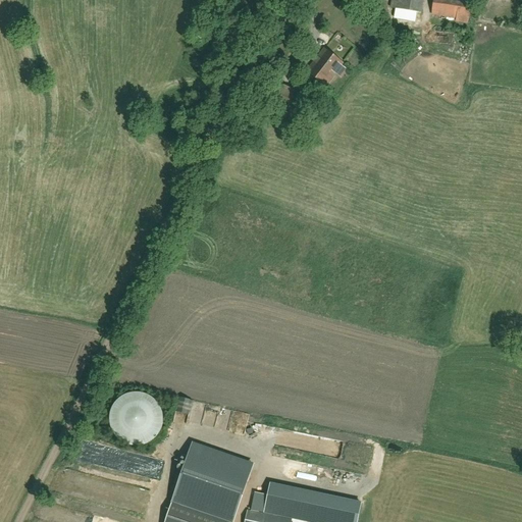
[(392,0),(390,8),(402,10),(401,16),(411,18),(412,12),(421,13),(423,0),(392,0)]
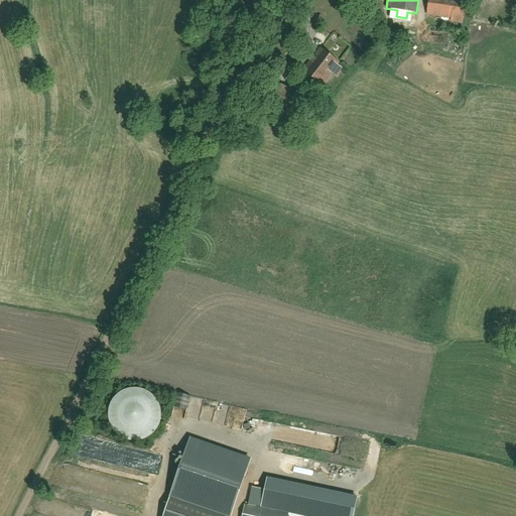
[(450,19),(450,22),(462,24),(466,0),(429,0),(427,15),(450,19)]
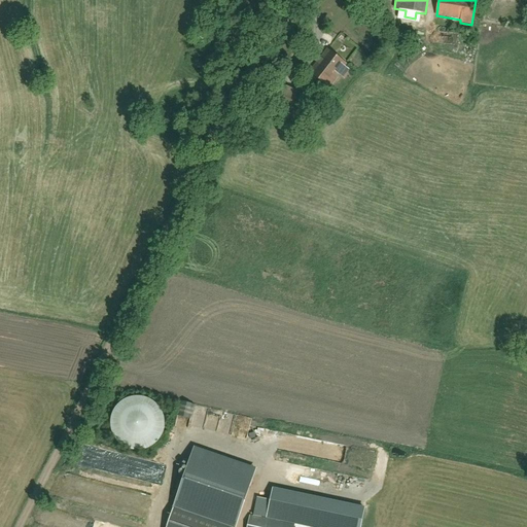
[(328,88),(346,65),(327,50),(310,73),(328,88)]
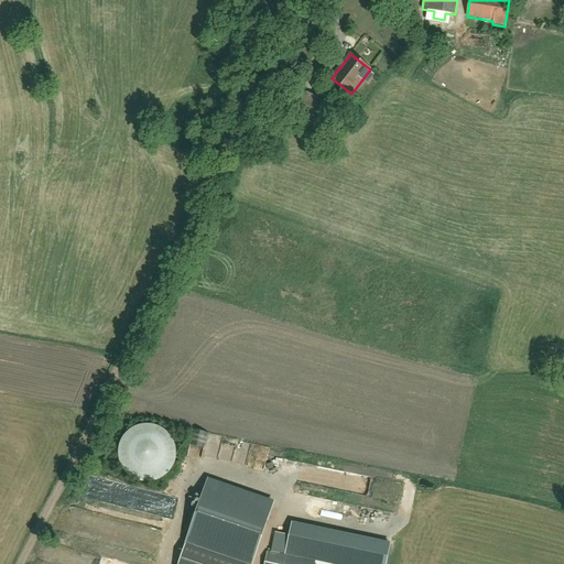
[(294,122),(317,133),(331,106),(306,95),(294,122)]
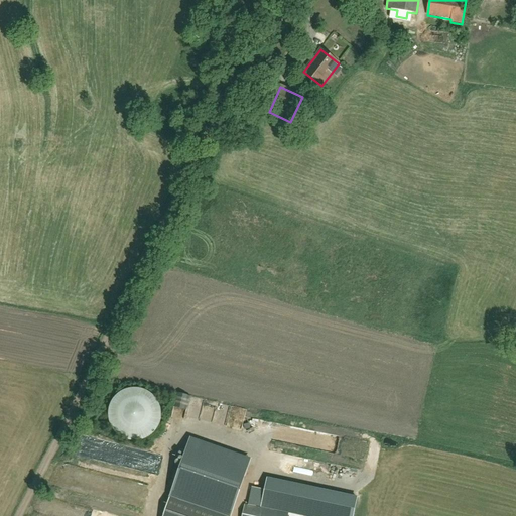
[(161,423),(162,415),(161,407),(157,399),(151,393),(143,389),(135,388),(127,389),(119,393),(113,399),(109,407),(108,415),(109,423),(113,430),(119,436),(127,440),(135,441),(143,440),(151,436),(157,430),(161,423)]
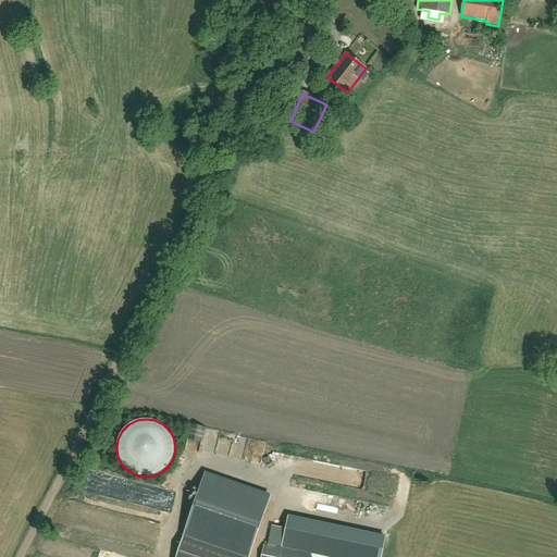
[(206,474),(186,531),(176,556),(248,556),(250,553),(270,496),(206,474)]
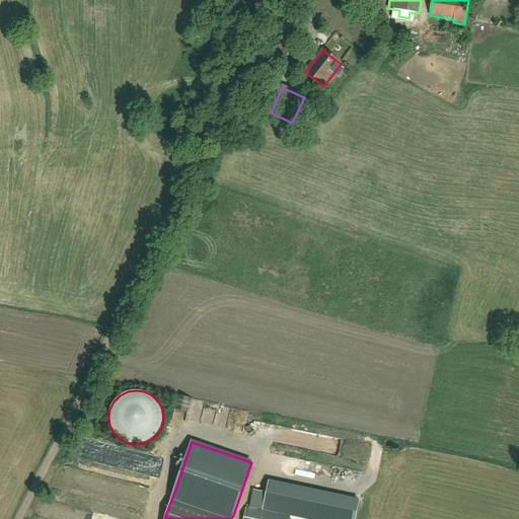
[(150,487),(161,491),(166,475),(154,471),(150,487)]
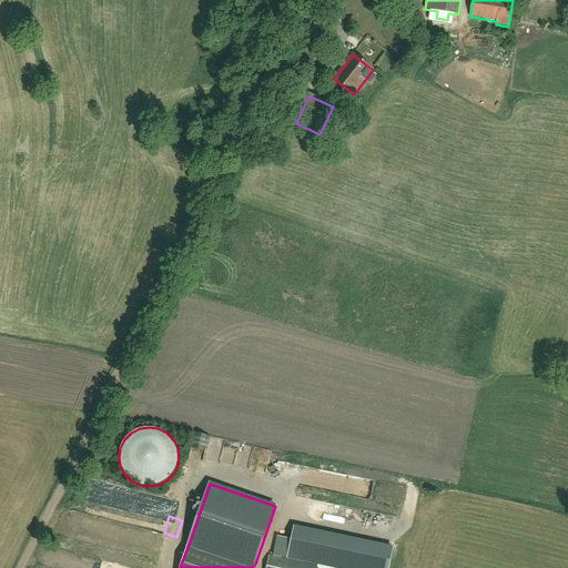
[(292,539),(287,558),(336,567),(388,567),(392,554),(293,534),(292,539)]
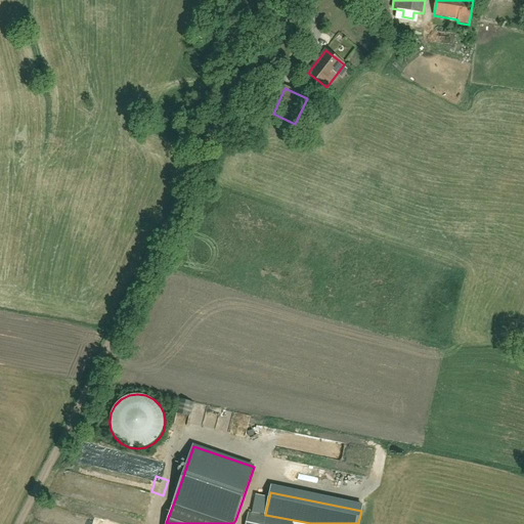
[(256,494),(253,512),(265,515),(269,497),(256,494)]
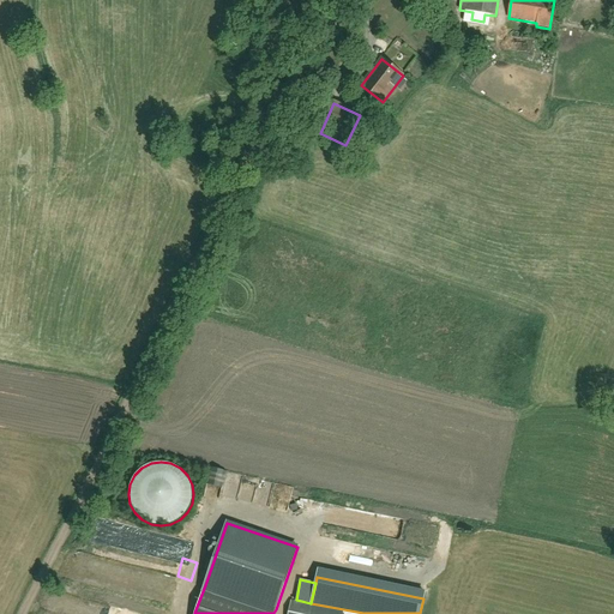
[(292,600),(288,613),(343,613),(344,613),(344,611),(292,600)]
